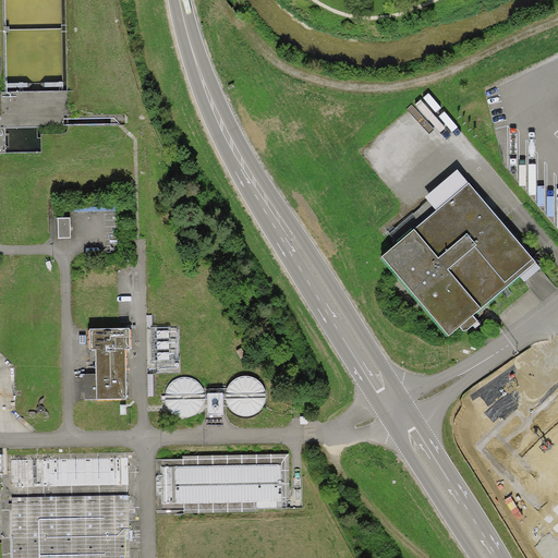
[(437,210),(470,183),(458,169),(425,196),(428,201),(437,210)]
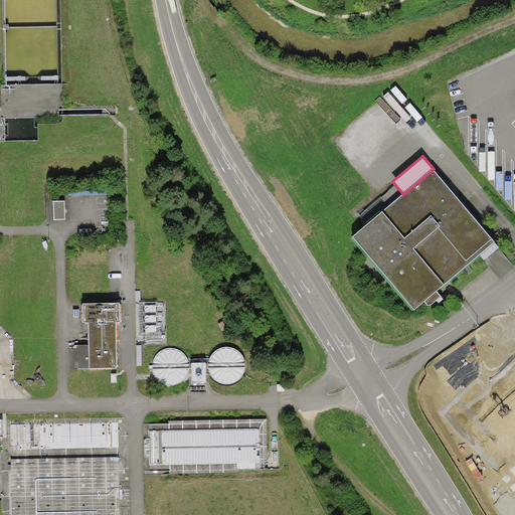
[(368,225),(353,237),(414,310),(424,301),(428,305),(432,305),(442,296),(437,291),(480,254),(495,241),(434,169),(403,194),(368,225)]
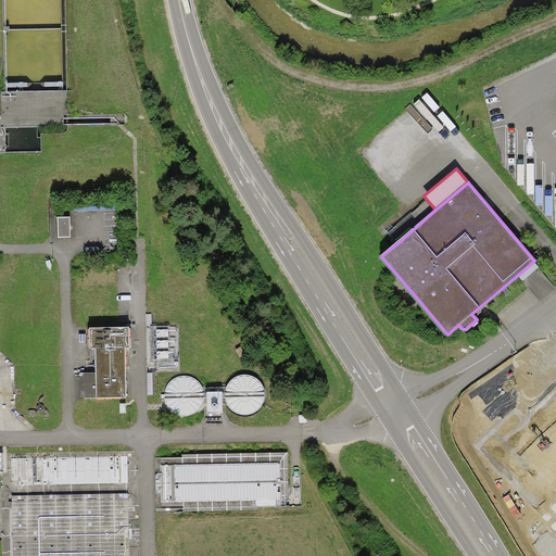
[(436,210),(427,200),(388,232),(397,243),(436,210)]
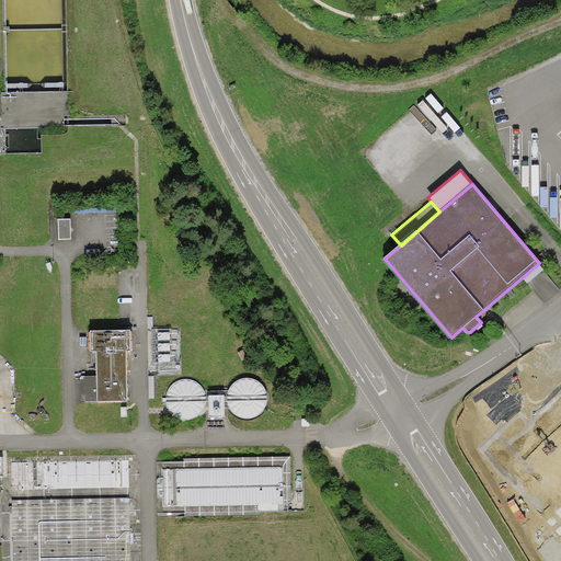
[(73,241),(75,218),(61,218),(61,241),(73,241)]
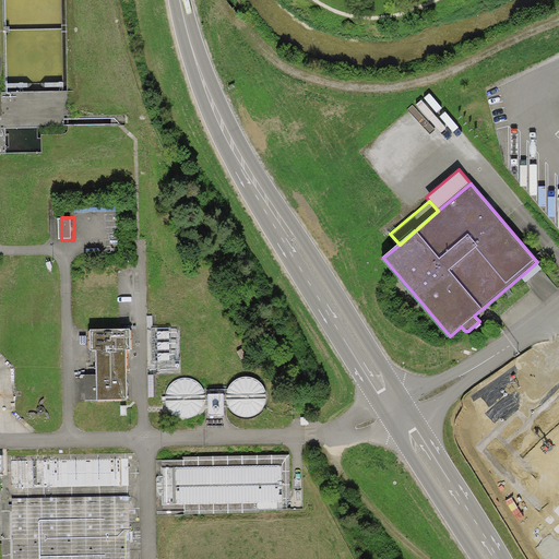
[(543,268),(537,262),(521,276),(526,283),(543,268)]
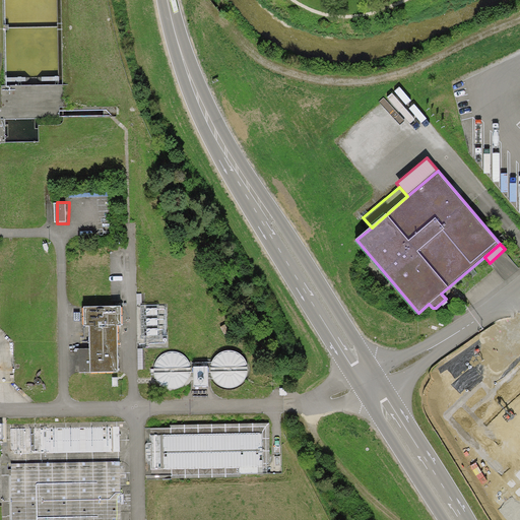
[(120,306),(83,307),(83,327),(88,327),(89,353),(77,353),(78,374),(117,373),(116,326),(120,326),(120,306)]
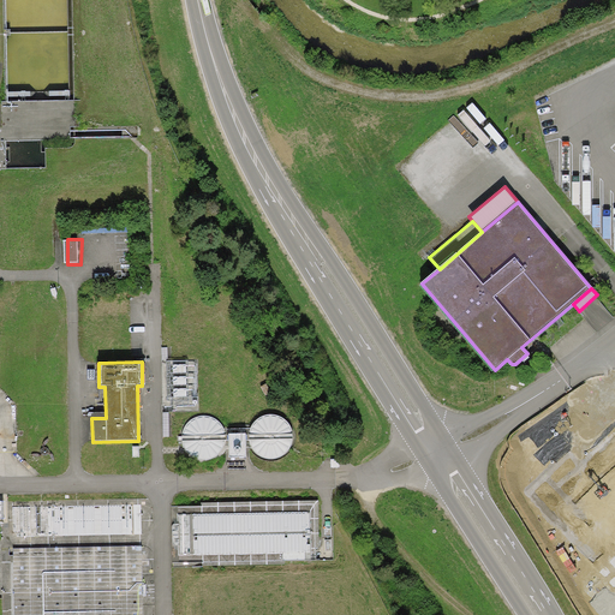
[(232,459),(296,458),(296,419),(256,419),(256,428),(187,429),(187,459),(232,459)]
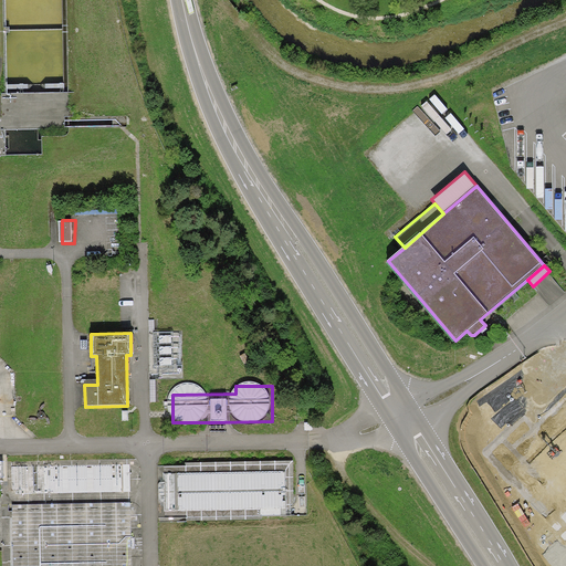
[(565,392),(534,422),(524,411),(483,449),(547,519),(563,505),(565,509),(565,392)]
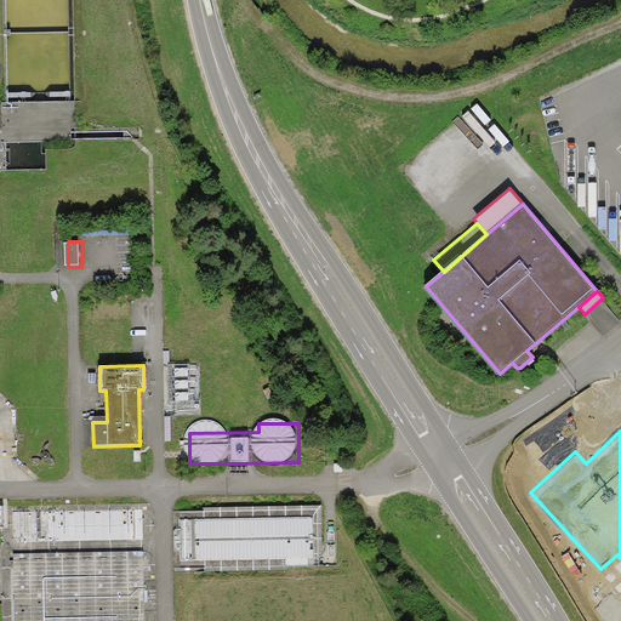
[(144,508),(5,512),(6,543),(146,539),(144,508)]
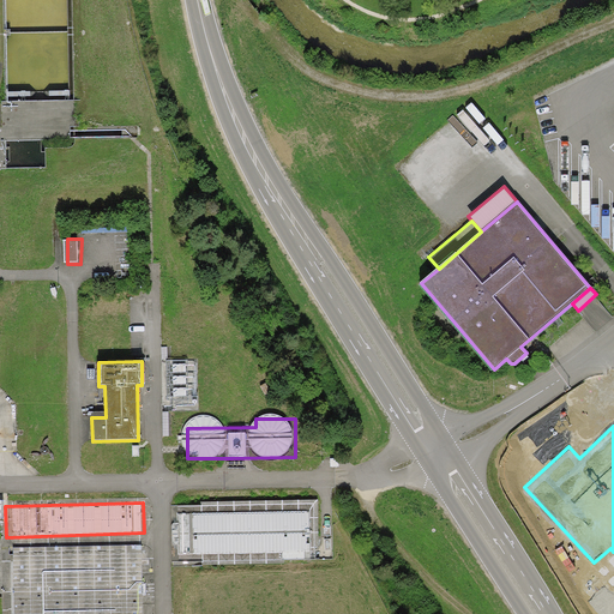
[(287,549),(287,560),(309,559),(309,552),(321,552),(320,504),(286,506),(287,534),(284,534),(284,543),(295,542),(295,549),(287,549)]
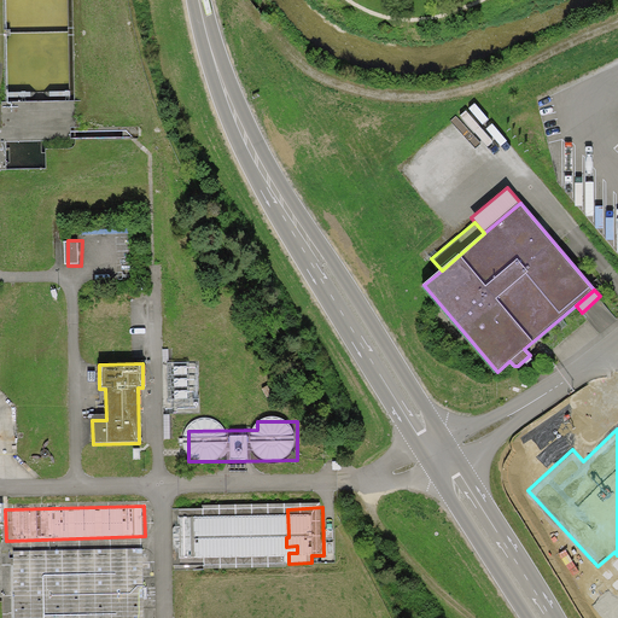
[(145,617),(143,549),(12,553),(13,617),(145,617)]
